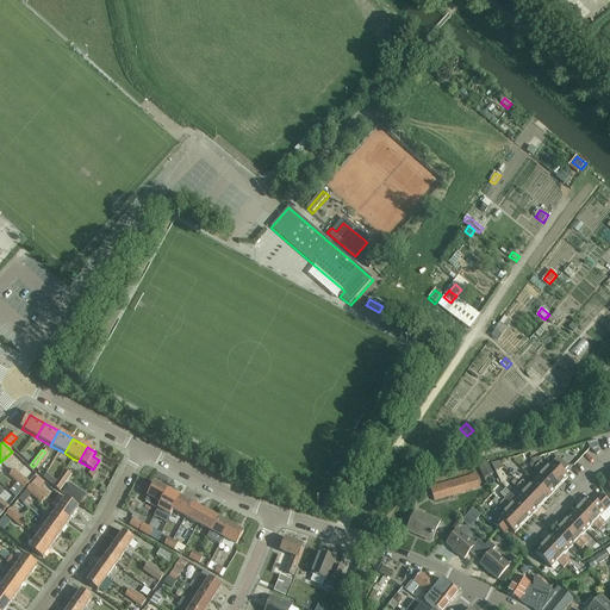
[(19,455),(27,462),(31,459),(23,452),(19,455)]
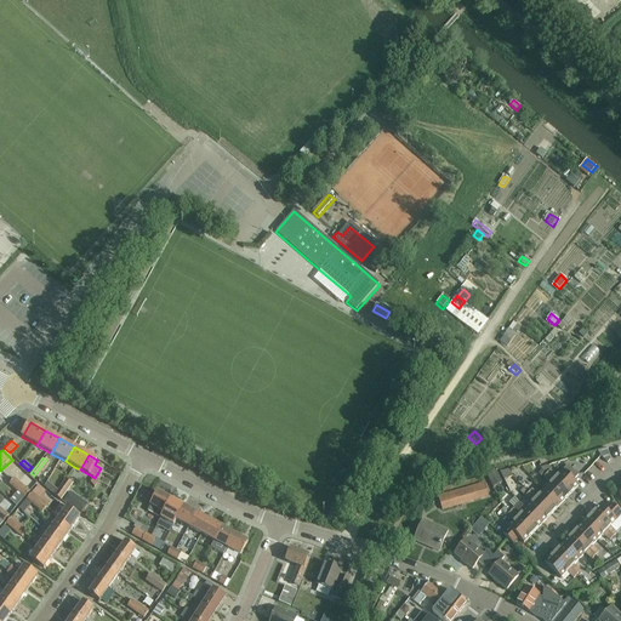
[(46,460),(34,476),(38,478),(50,462),(46,460)]
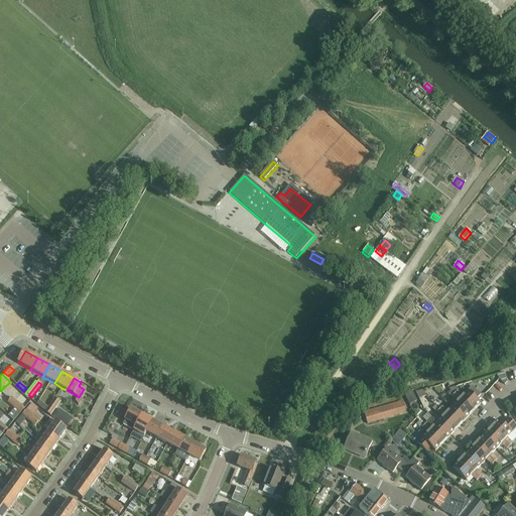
[(455,395),(473,412),(481,404),(477,400),(481,396),(472,387),(463,397),(458,392),(455,395)]
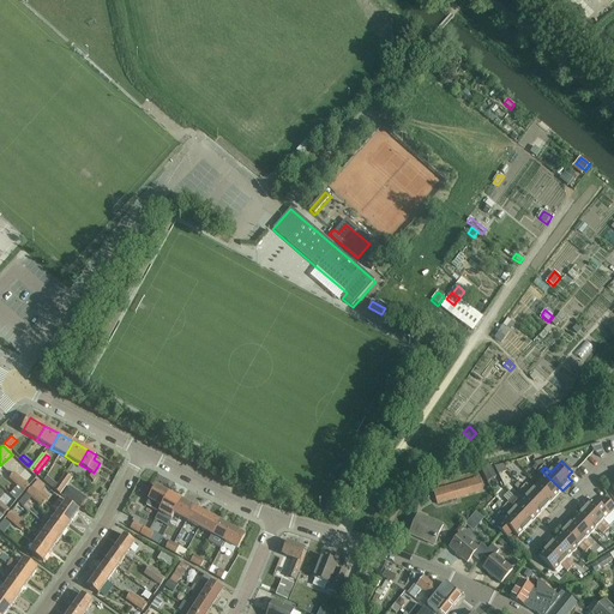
[(489,465),(482,470),(486,479),(494,474),(489,465)]
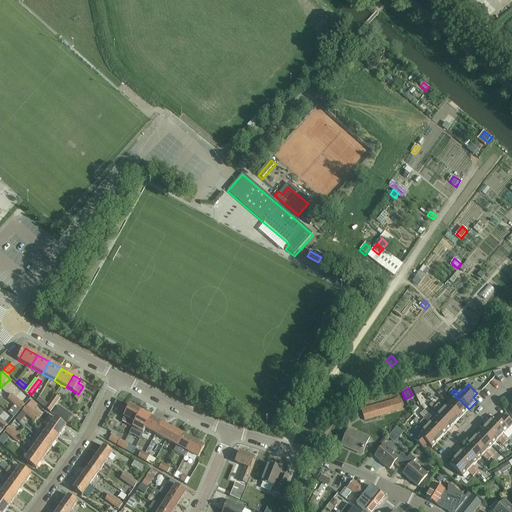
[(453,400),(449,405),(462,417),(469,409),(451,392),(448,395),(453,400)]
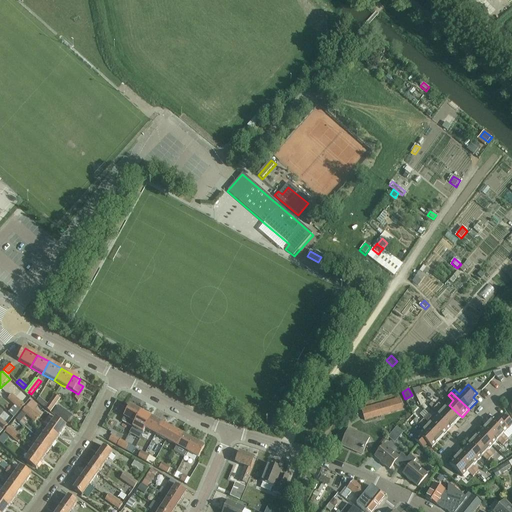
[(7,401),(14,406),(20,411),(24,405),(12,395),(10,397),(7,401)]
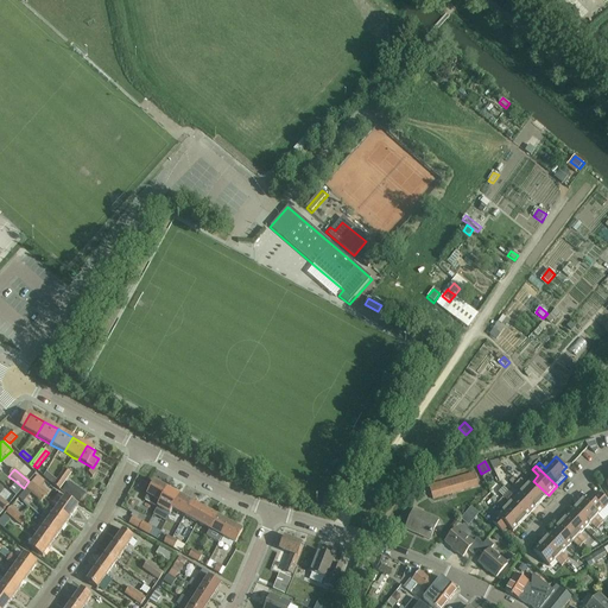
[(65,469),(57,481),(54,486),(59,491),(61,491),(71,474),(65,469)]
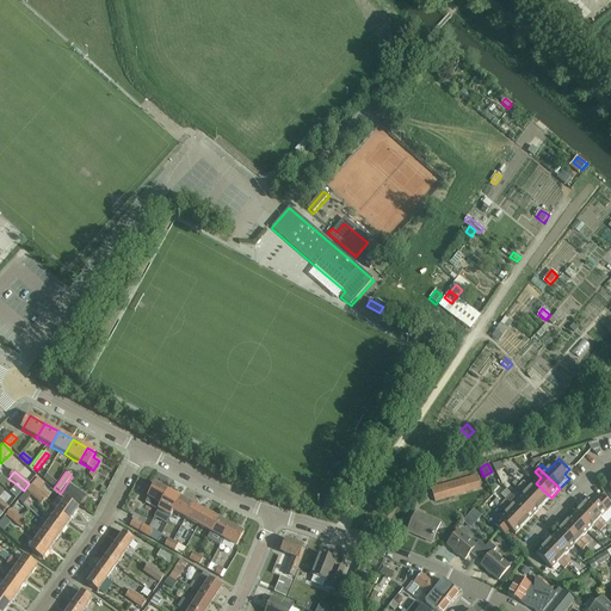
[(43,481),(54,488),(57,483),(47,475),(44,480),(43,481)]
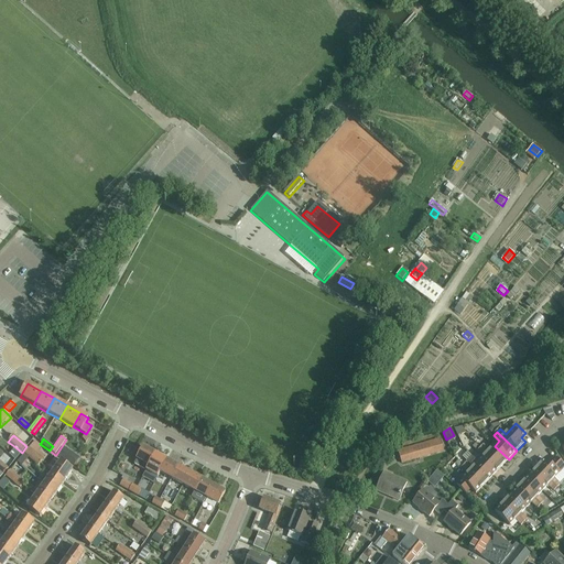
[(441,440),(410,448),(398,452),(401,464),(444,452),(441,440)]
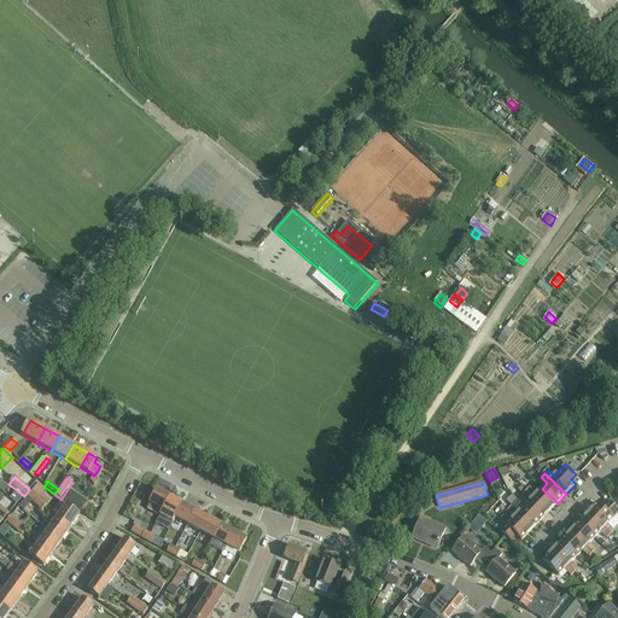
[(27,497),(31,502),(41,511),(44,509),(47,505),(39,497),(45,490),(39,484),(27,497)]
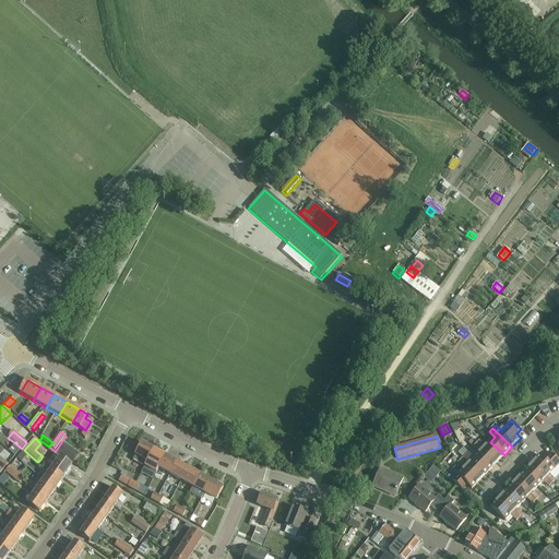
[(476,444),(496,464),(504,455),(490,442),(485,448),(479,441),(476,444)]
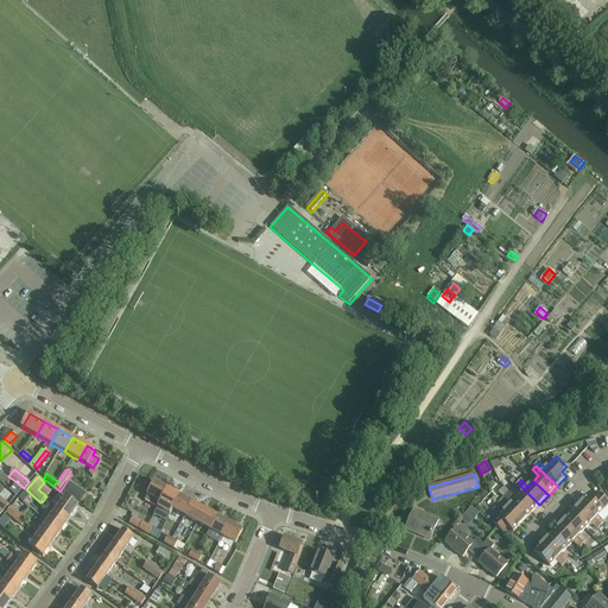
[(17,496),(24,488),(17,482),(10,491),(17,496)]
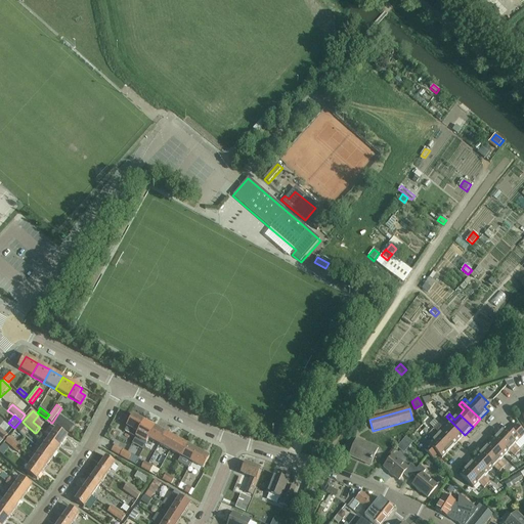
[(59,417),(54,424),(69,434),(74,427),(59,417)]
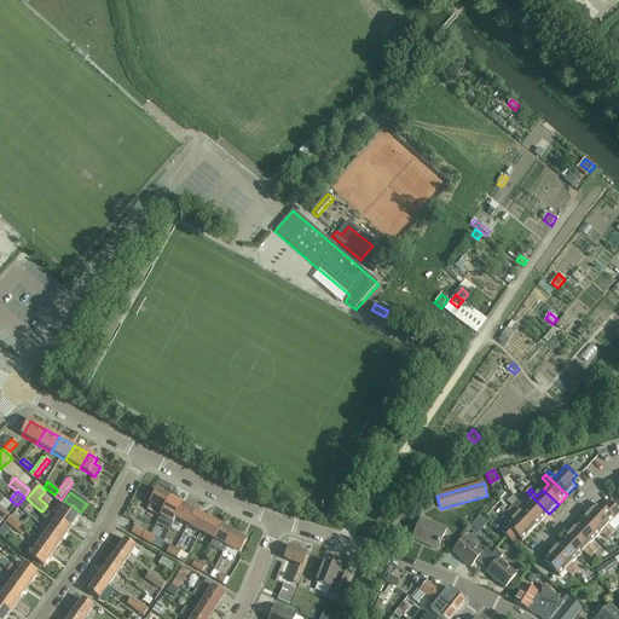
[(150,504),(148,510),(160,518),(162,512),(163,513),(171,499),(157,492),(154,498),(150,504)]
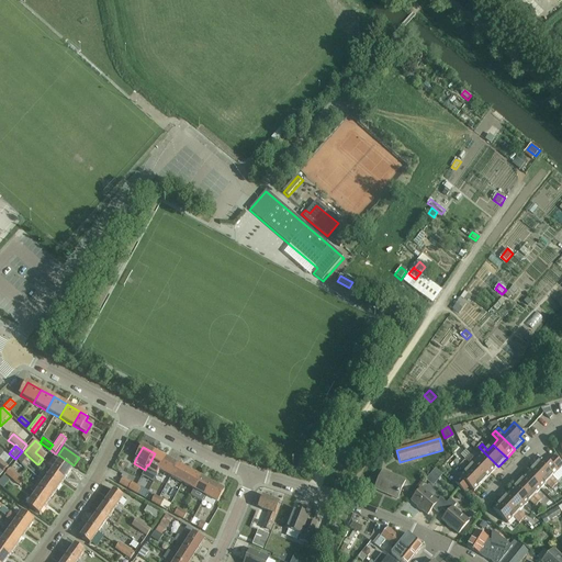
[(482,456),(476,461),(491,475),(498,467),(479,447),(475,450),(482,456)]
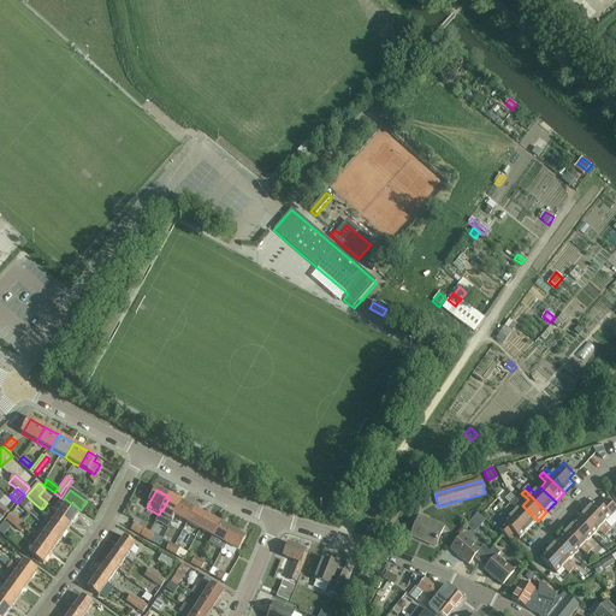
[(23,509),(31,501),(27,496),(19,505),(23,509)]
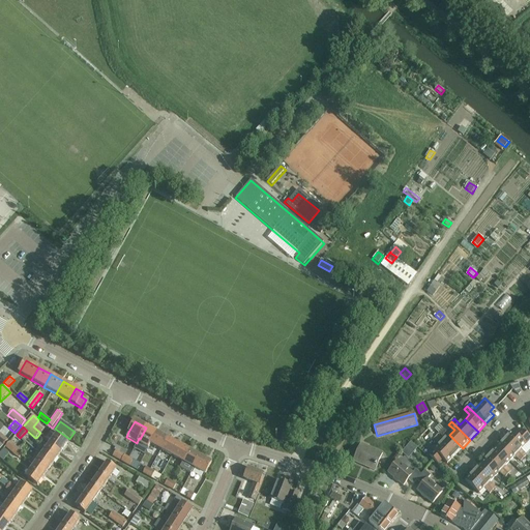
[(140,439),(139,438),(137,443),(148,449),(150,444),(156,433),(146,428),(140,439)]
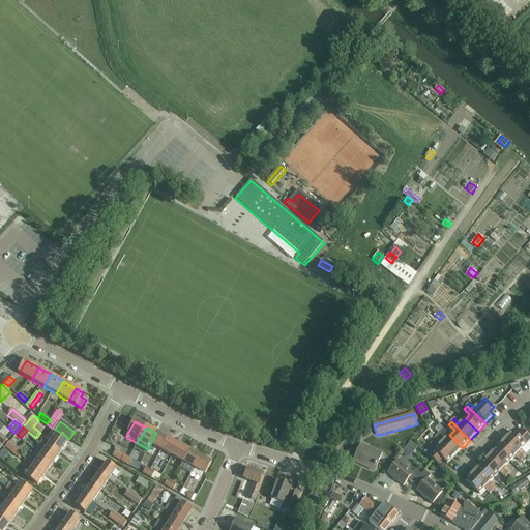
[(512,433),(504,441),(523,459),(526,457),(521,450),(529,440),(529,437),(524,429),(517,437),(512,433)]
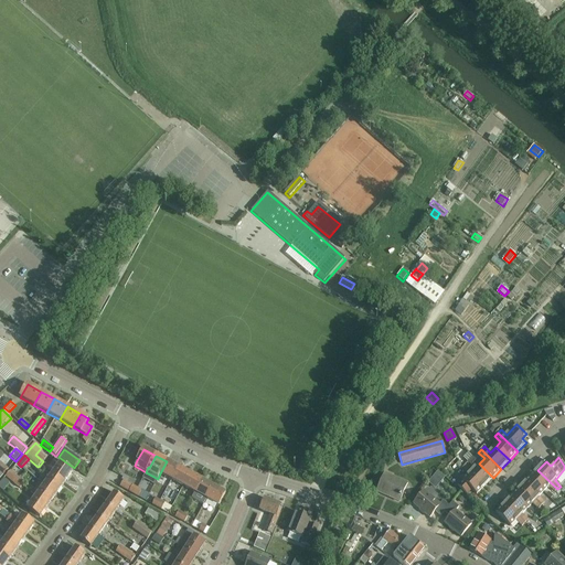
[(472,458),(465,467),(486,487),(493,478),(479,464),(472,458)]
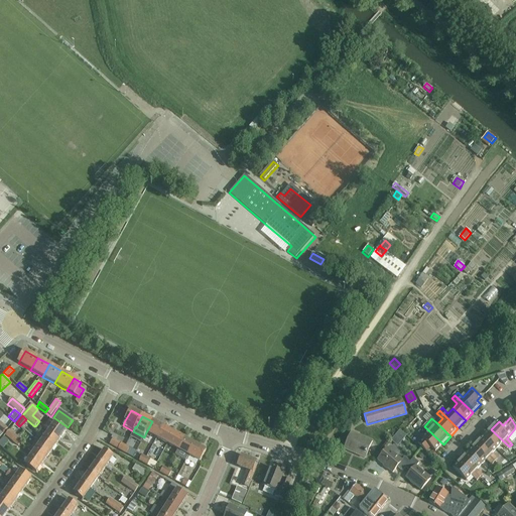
[(50,419),(42,430),(47,433),(58,441),(67,431),(55,423),(50,419)]
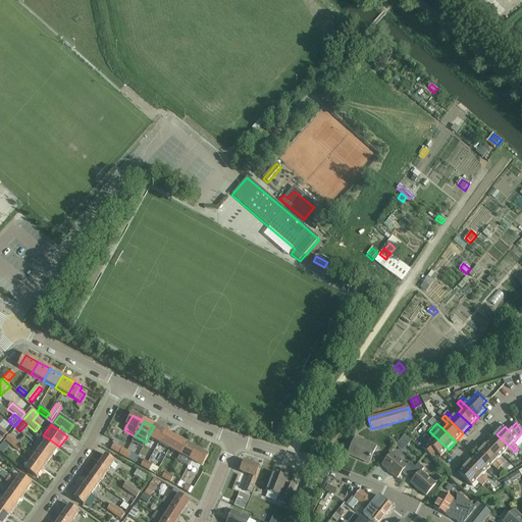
[(148,437),(159,444),(165,432),(154,426),(148,437)]
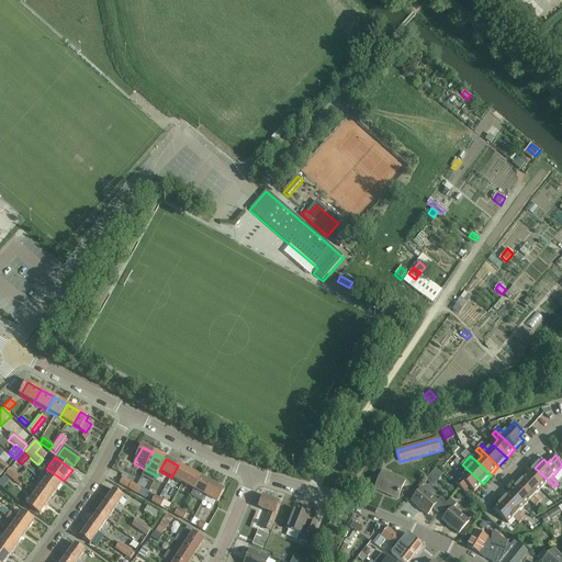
[(474,493),(483,484),(462,464),(459,468),(465,473),(454,484),(464,493),(469,487),(474,493)]
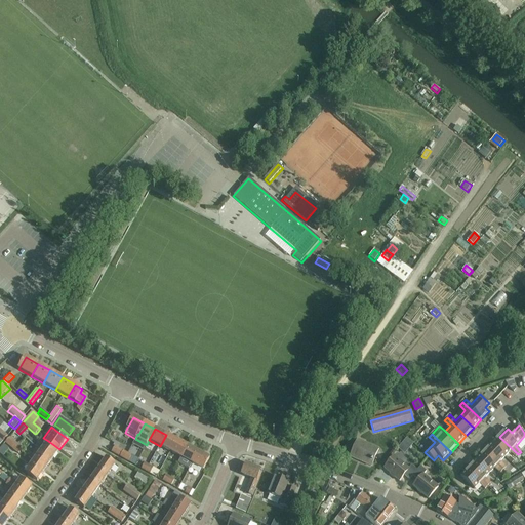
[(166,435),(160,446),(170,452),(176,441),(166,435)]
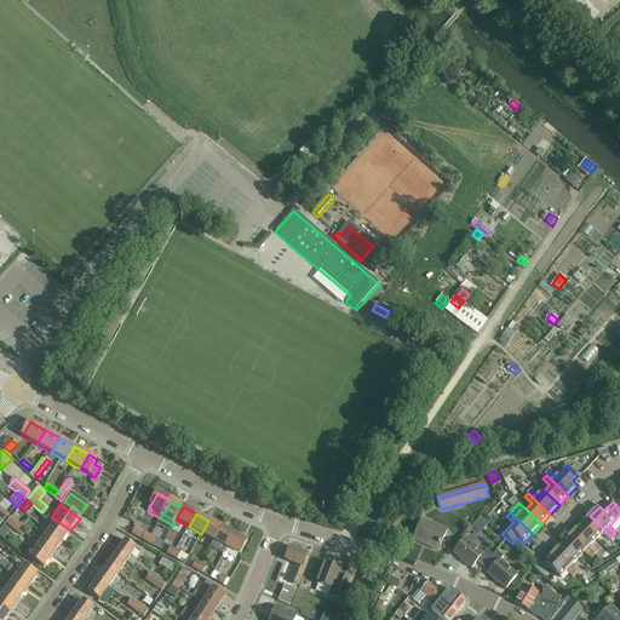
[(580,526),(597,540),(602,534),(609,540),(612,537),(590,516),(580,526)]
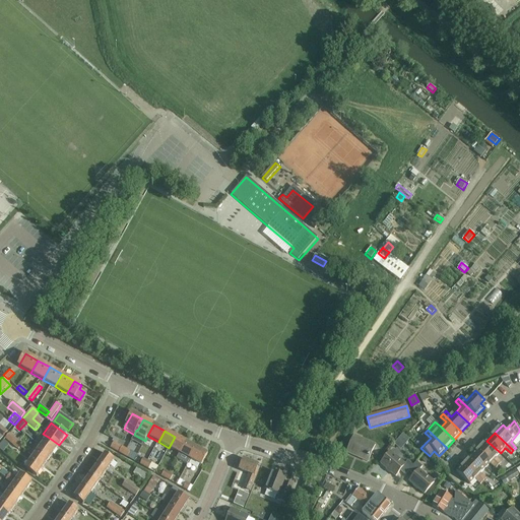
[(7,437),(20,447),(22,445),(9,434),(7,437)]
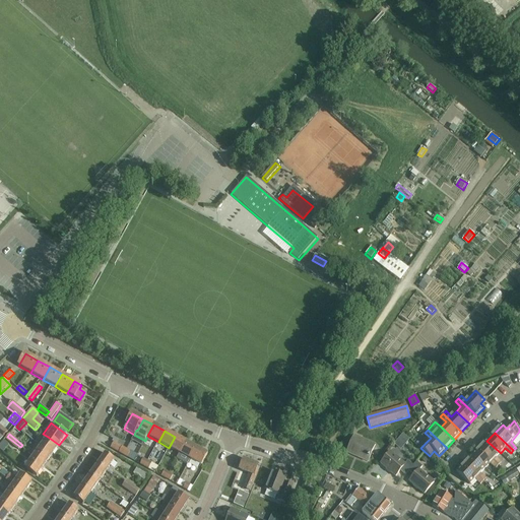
[(403,435),(400,438),(406,443),(409,440),(403,435)]
